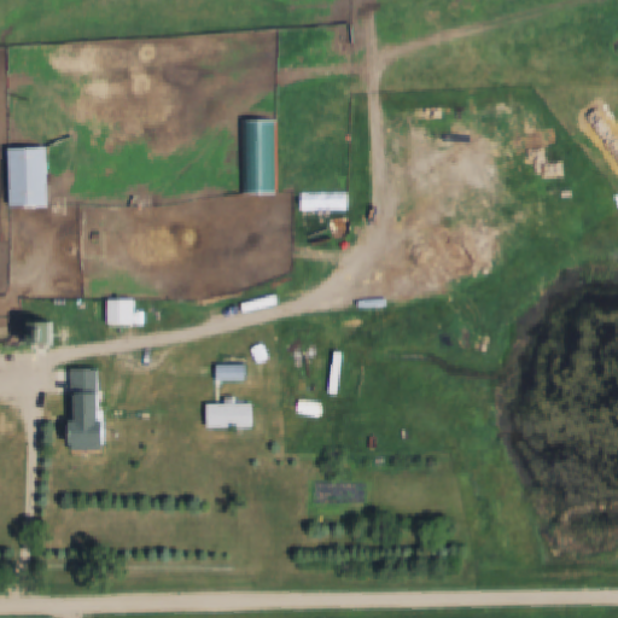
[(246,120),(280,121),(280,191),(245,190),(246,120)]
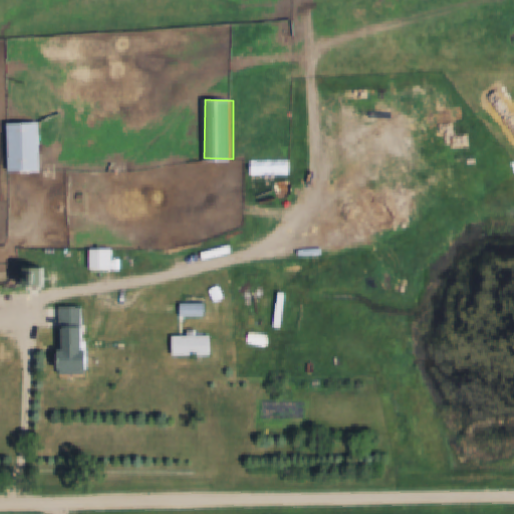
[(8,122),(38,121),(40,169),(9,170),(8,122)]
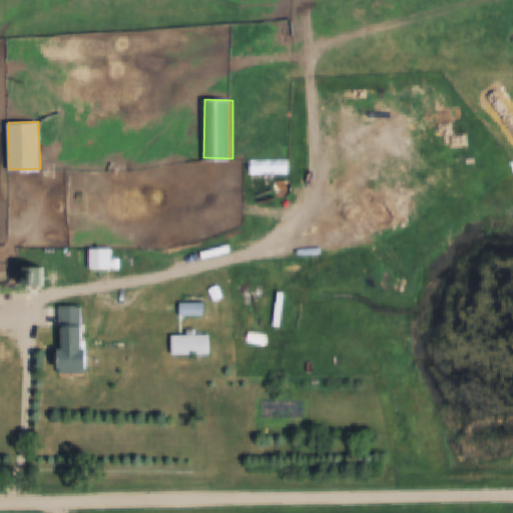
[(91,246),(113,246),(113,269),(90,269),(91,246)]
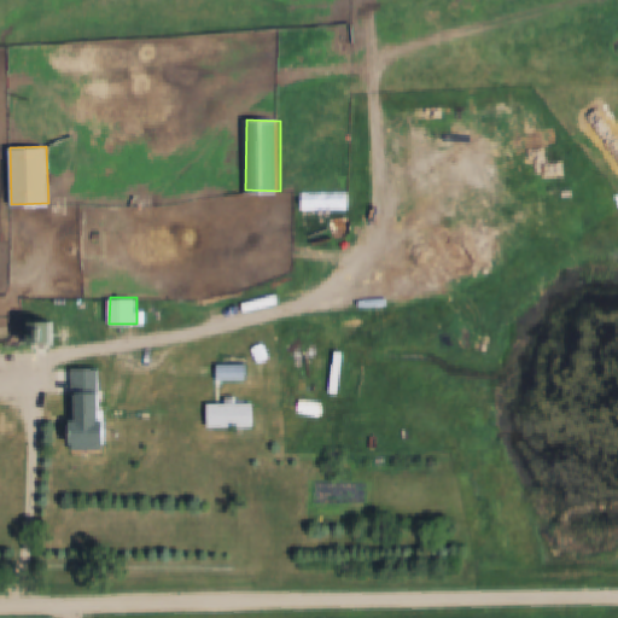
[(22,320),(57,320),(57,342),(22,342),(22,320)]
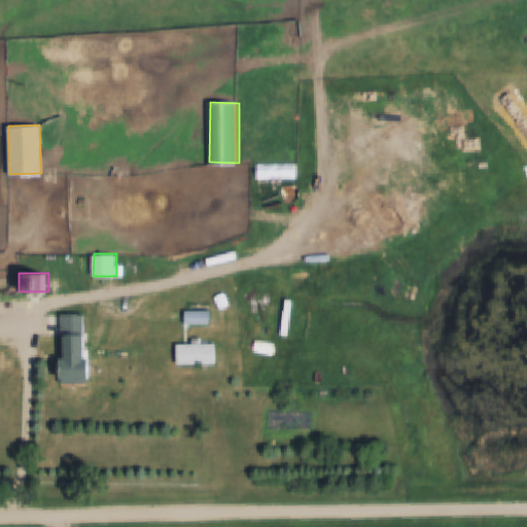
[(186,311),(210,311),(210,324),(186,324),(186,311)]
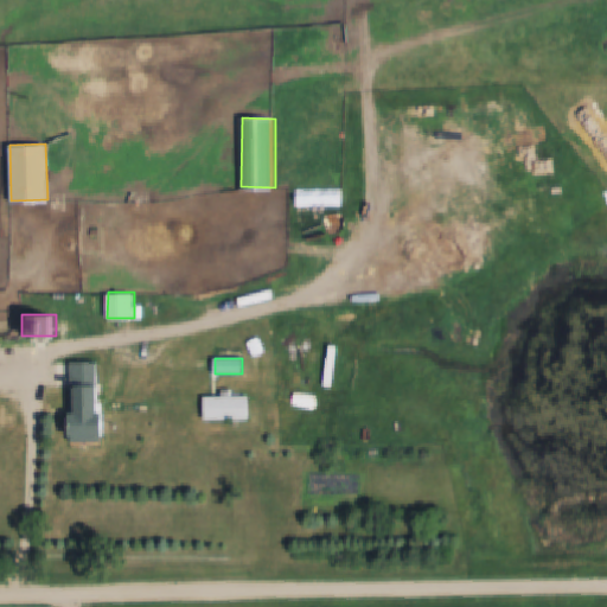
[(100,362),(100,403),(103,404),(103,443),(68,442),(68,411),(71,411),(71,362),(100,362)]
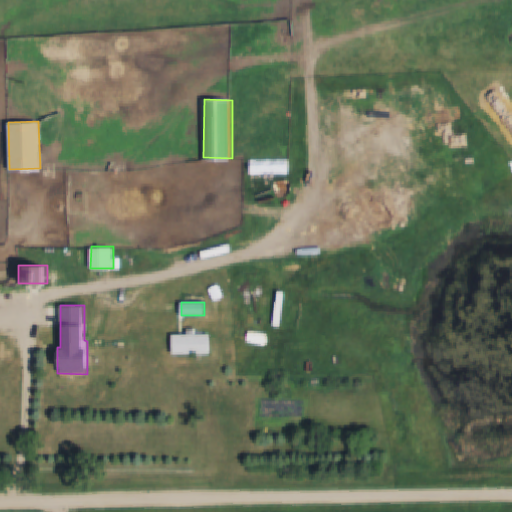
[(173,335),(210,334),(210,354),(173,354),(173,335)]
